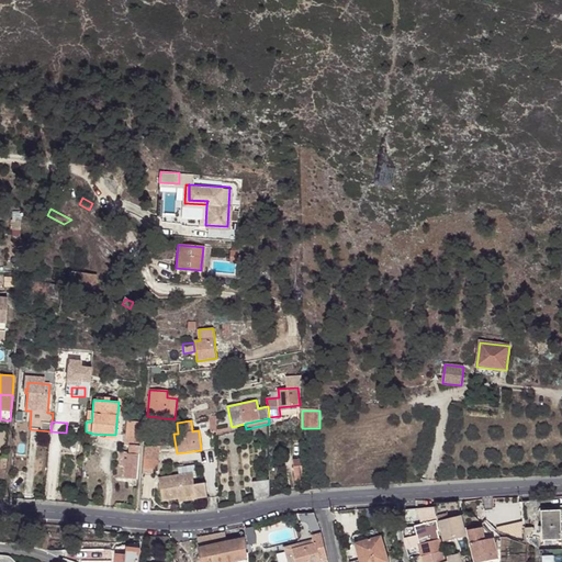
[(125,446),(131,446),(141,447),(143,423),(127,422),(125,446)]
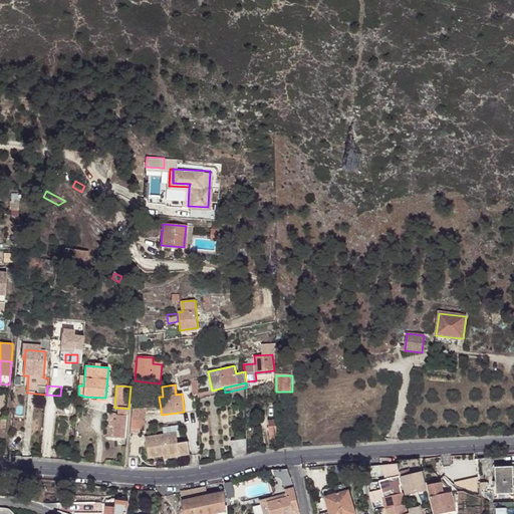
[(61,387),(60,396),(70,397),(70,387),(61,387)]
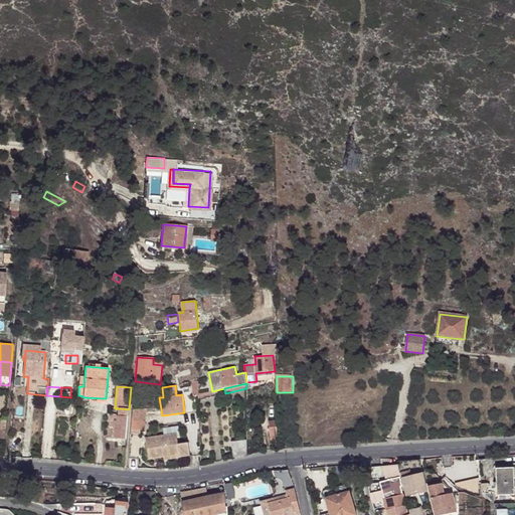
[(120,408),(119,416),(129,416),(129,409),(120,408)]
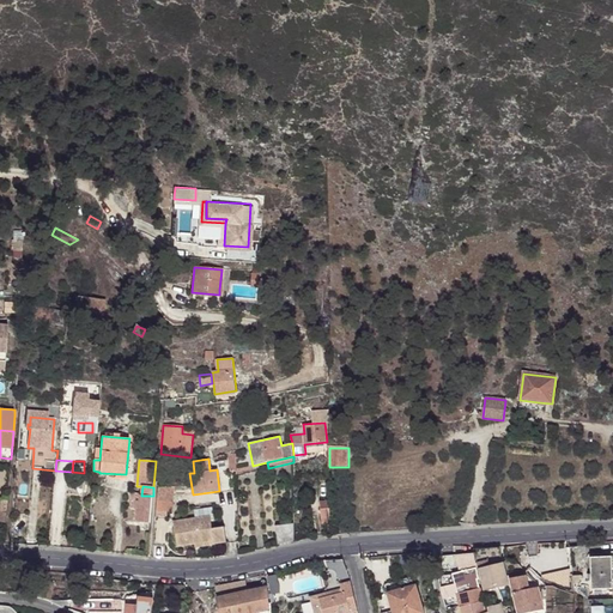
[(157,501),(173,502),(174,486),(158,486),(157,501)]
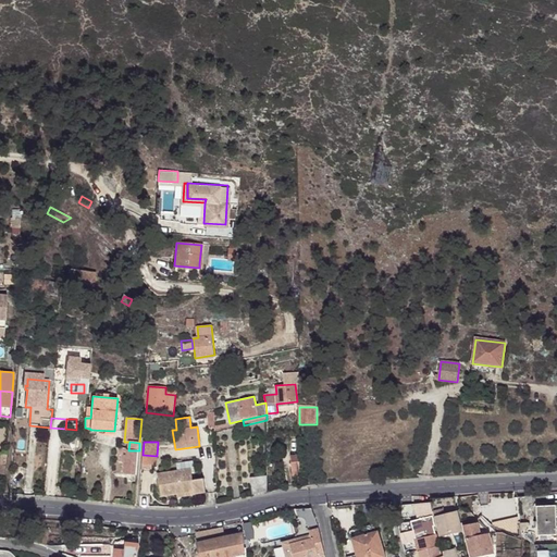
[(125,475),(137,477),(138,455),(139,450),(128,450),(115,449),(114,461),(122,462),(122,465),(125,465),(125,475)]
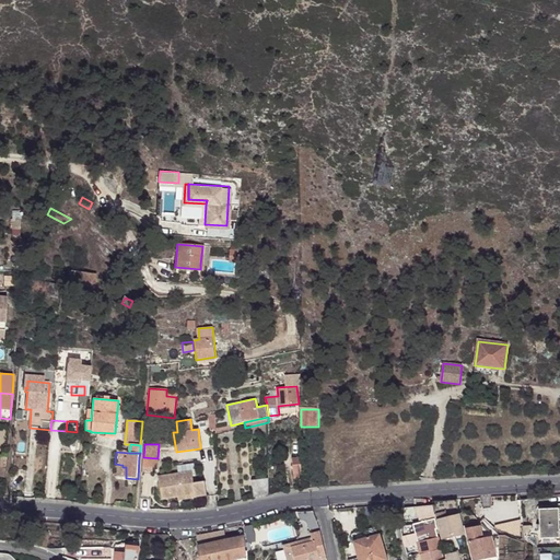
[(158,467),(158,458),(143,457),(142,471),(152,471),(152,467),(158,467)]
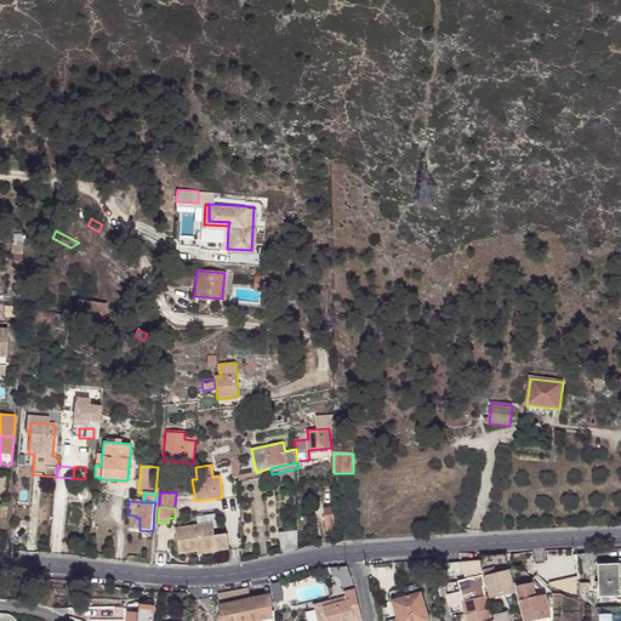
[(214,536),(212,523),(176,529),(180,553),(197,551),(216,547),(217,551),(229,548),(227,534),(214,536)]
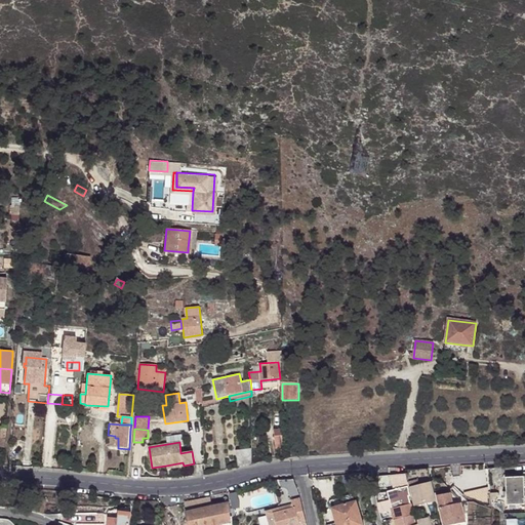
[(239,467),(252,462),(252,448),(237,450),(239,467)]
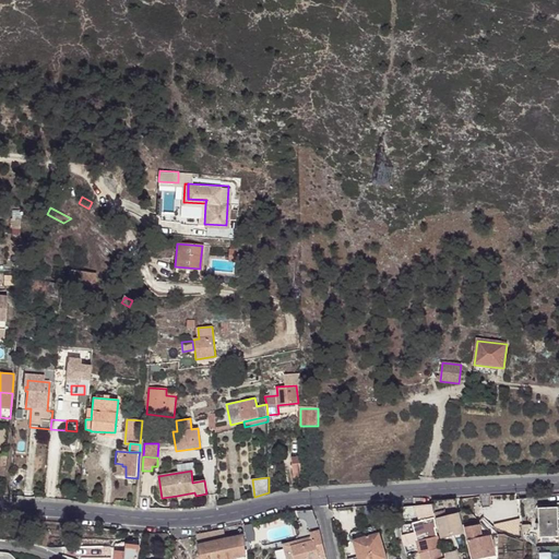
[(414,508),(406,508),(407,522),(416,521),(414,508)]
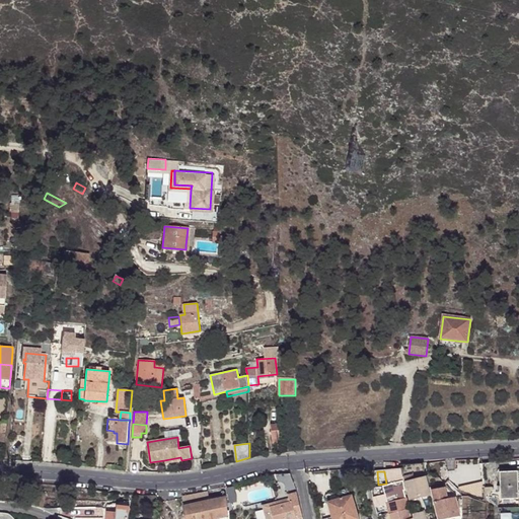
[(518,487),(518,472),(501,472),(502,500),(518,499),(518,487)]
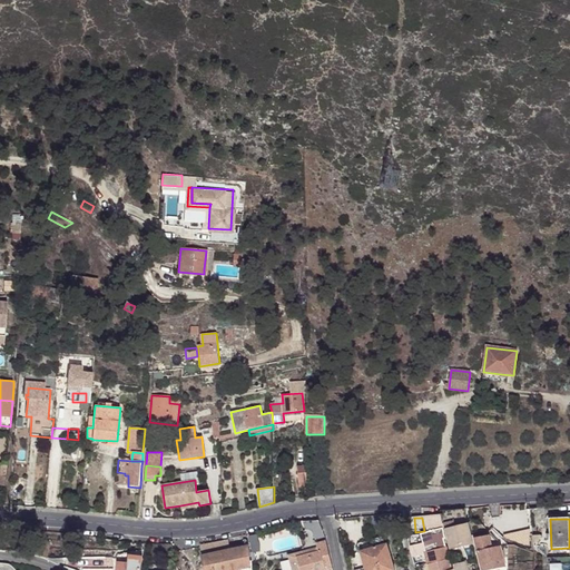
[(320,520),(304,522),(307,533),(323,529),(320,520)]
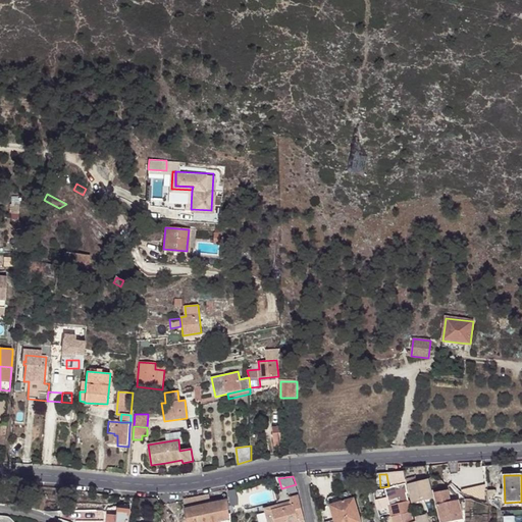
[(405,477),(399,478),(392,480),(394,488),(385,490),(393,517),(413,512),(405,477)]
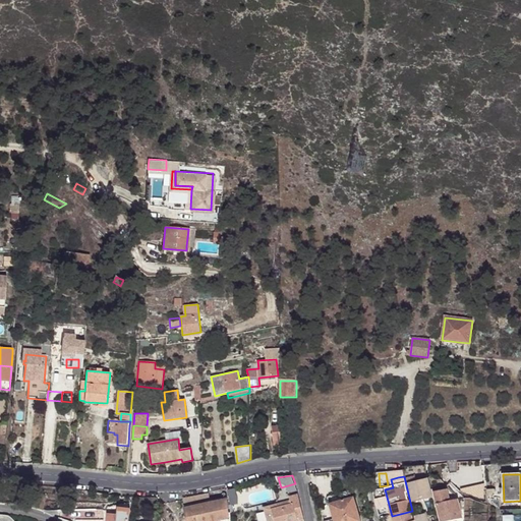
[(411,503),(432,499),(428,478),(416,481),(407,484),(411,503)]
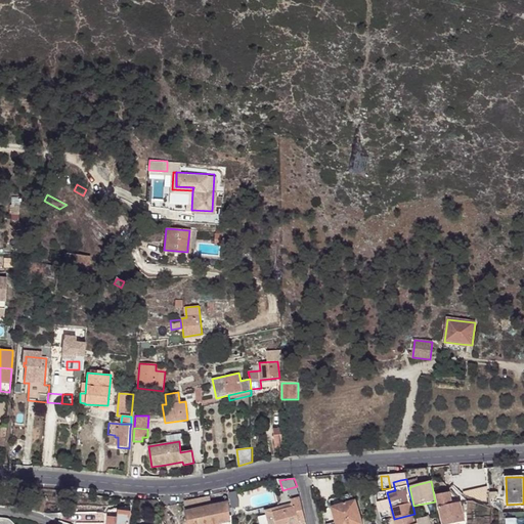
[(465,490),(466,497),(485,496),(485,488),(465,490)]
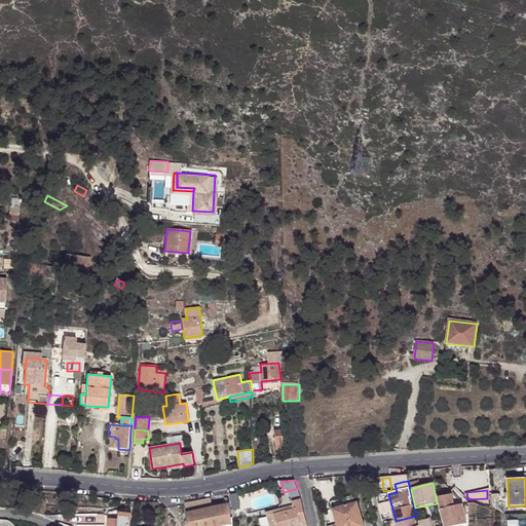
[(451,494),(438,497),(445,525),(457,525),(466,524),(461,504),(455,505),(451,494)]
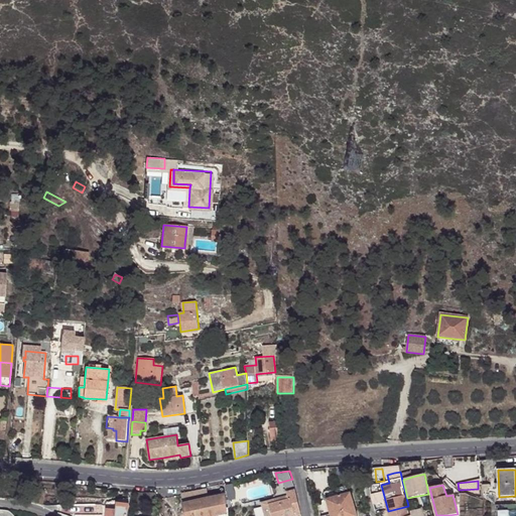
[(333,495),(335,498),(348,494),(347,487),(338,489),(339,493),(333,495)]
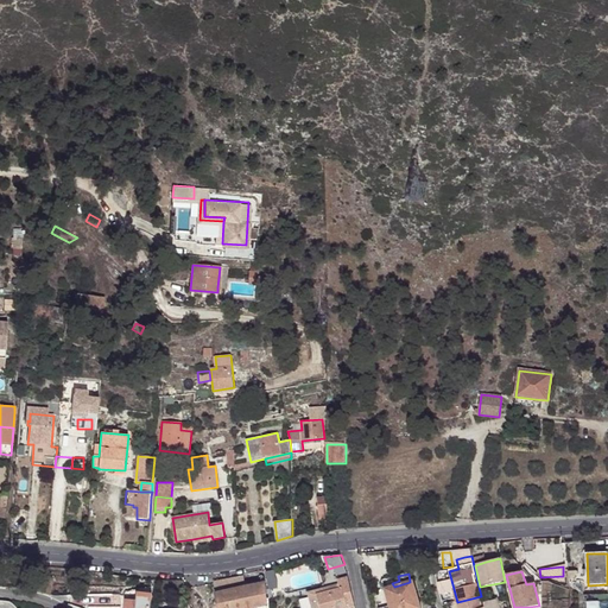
[(348,577),(337,580),(339,584),(340,588),(317,595),(320,607),(353,607),(355,607),(348,577)]
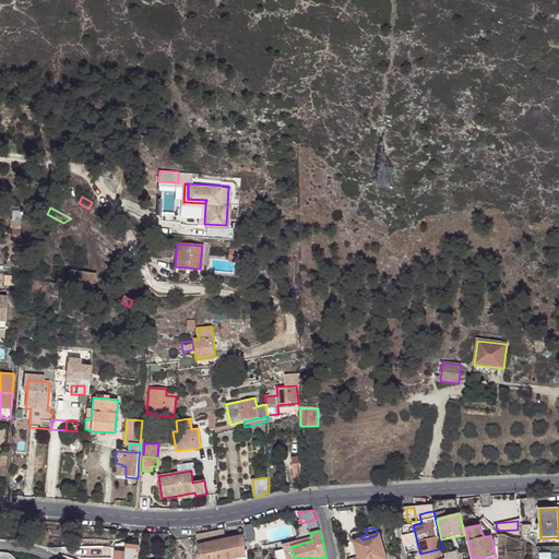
[(32,532),(32,544),(48,549),(49,532),(32,532)]
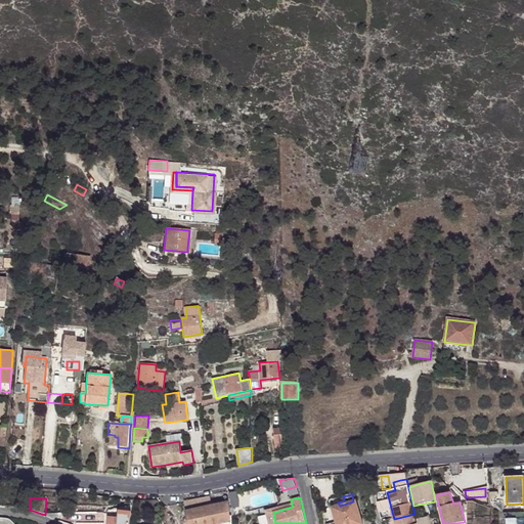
[(231,523),(231,518),(229,503),(212,507),(210,498),(184,504),(187,523),(231,523)]
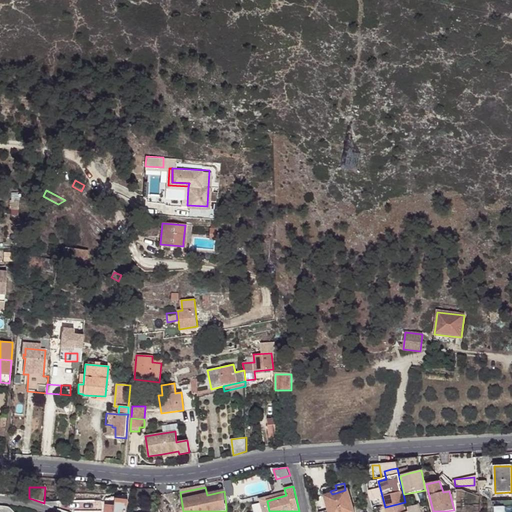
[(328,511),(323,511),(354,511),(348,489),(345,490),(332,494),(324,496),(328,511)]
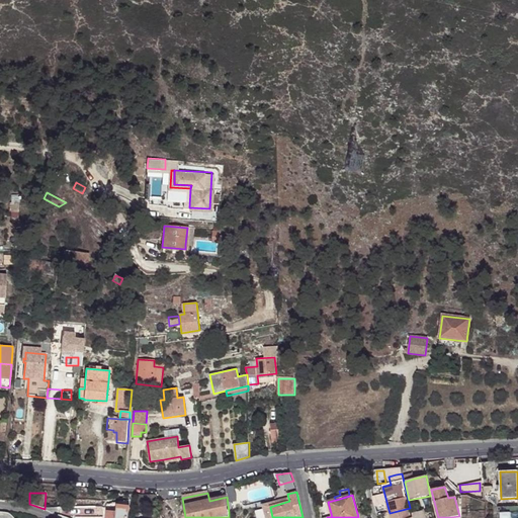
[(289,501),(288,498),(262,505),(265,517),(272,517),(270,507),(289,501)]
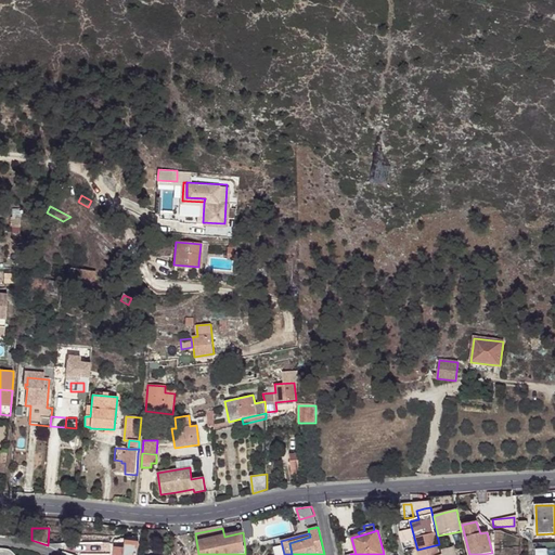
[(138,554),(140,543),(126,542),(125,549),(114,547),(113,554),(138,554)]
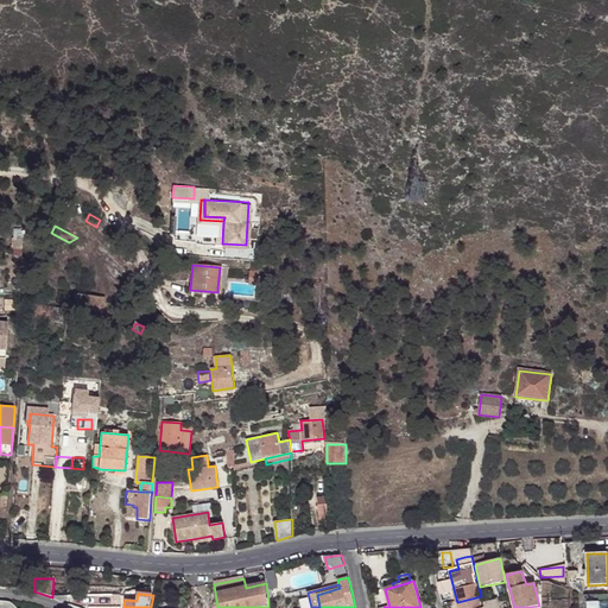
[(483,607),(483,603),(481,596),(457,602),(458,607),(483,607)]
